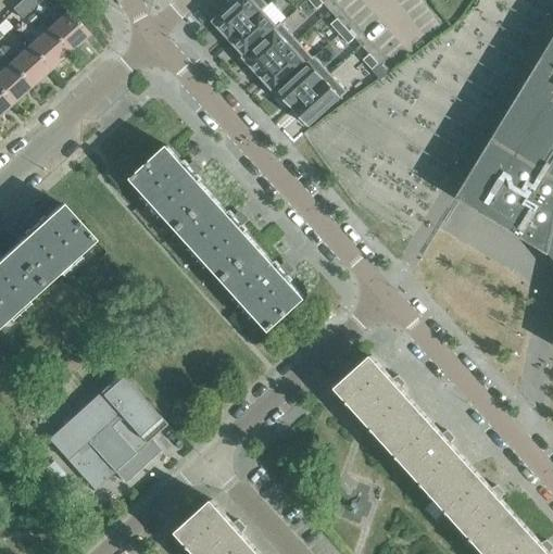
[(34,0),(21,0),(19,2),(27,12),(37,3),(34,0)]
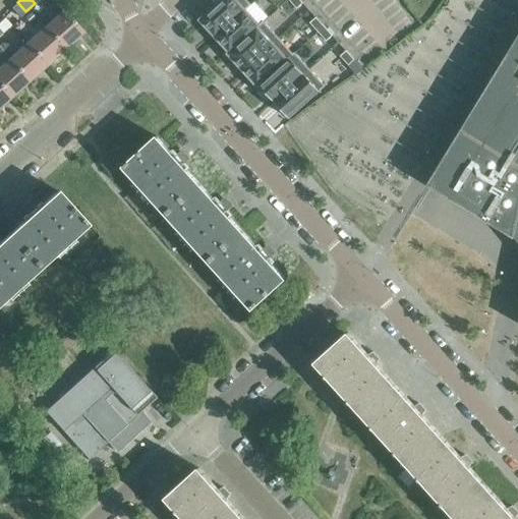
[(220,0),(196,22),(212,39),(247,6),(241,0),(220,0)]
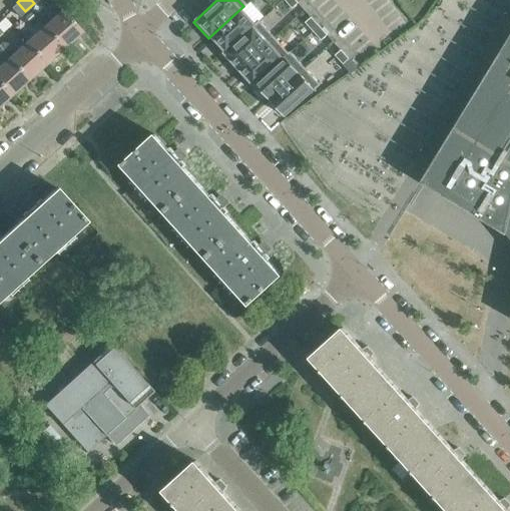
[(295,5),(290,0),(283,0),(281,2),(289,11),(295,5)]
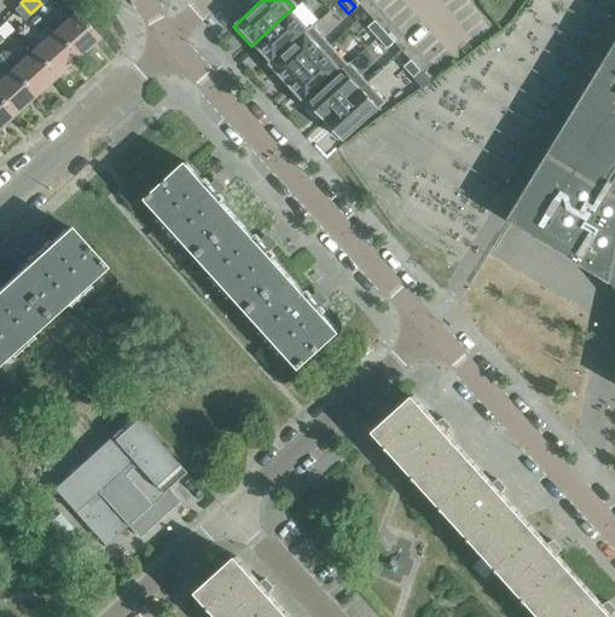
[(10,12),(19,23),(30,13),(21,3),(10,12)]
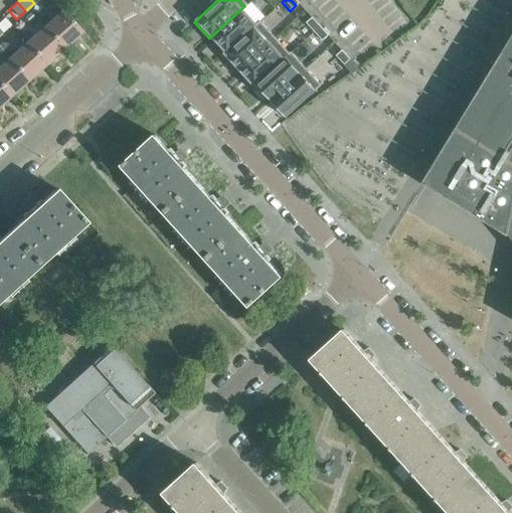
[(51,19),(41,28),(60,50),(78,33),(59,12),(53,6),(45,13),(51,19)]
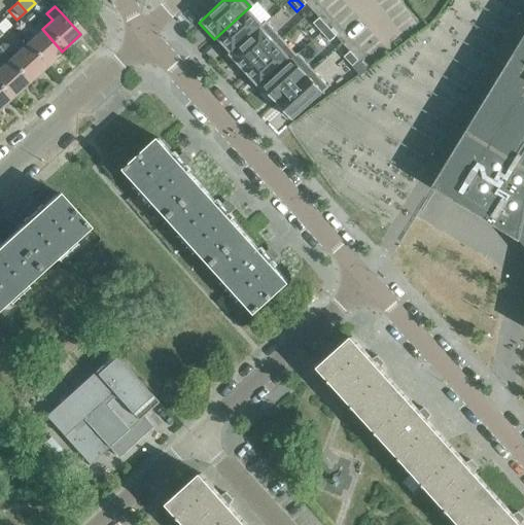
[(214,39),(229,56),(226,57),(228,58),(264,25),(263,24),(259,28),(245,12),(251,7),(250,6),(214,39)]
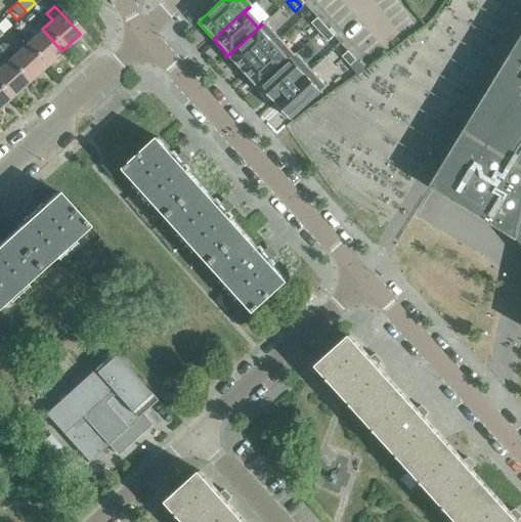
[(8,28),(0,19),(0,35),(8,28)]
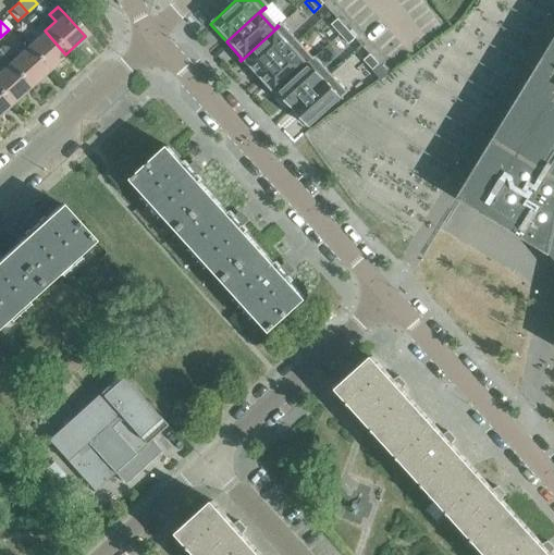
[(328,27),(336,37),(343,31),(334,21),(328,27)]
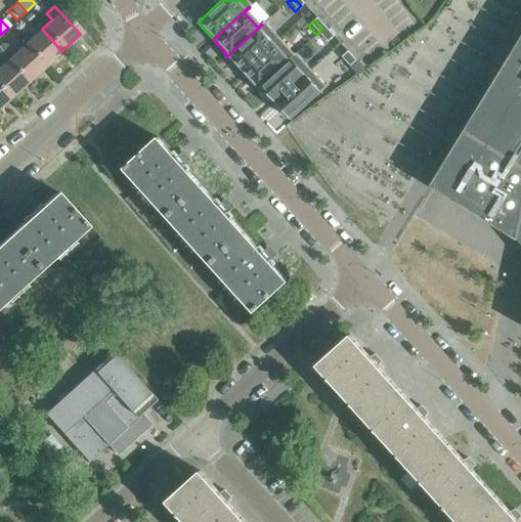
[(277,41),(262,25),(226,57),(241,74),(277,41)]
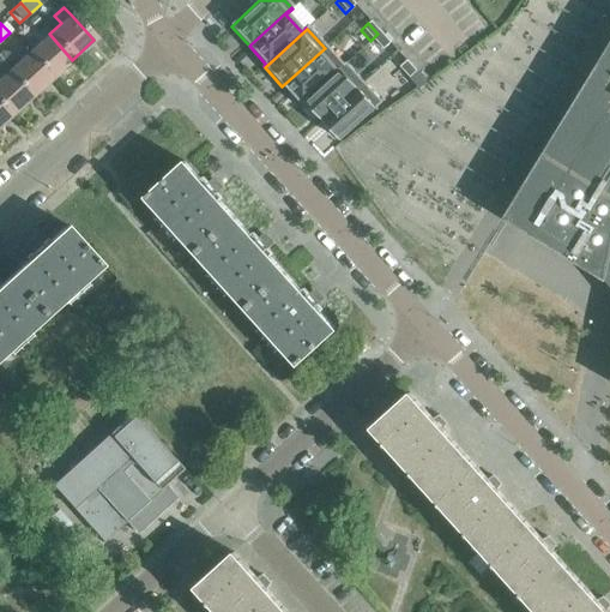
[(52,78),(72,60),(49,34),(29,53),(52,78)]
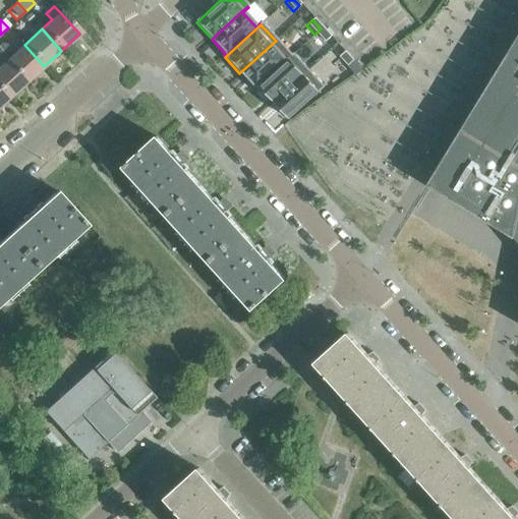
[(329,38),(321,29),(314,35),(323,44),(329,38)]
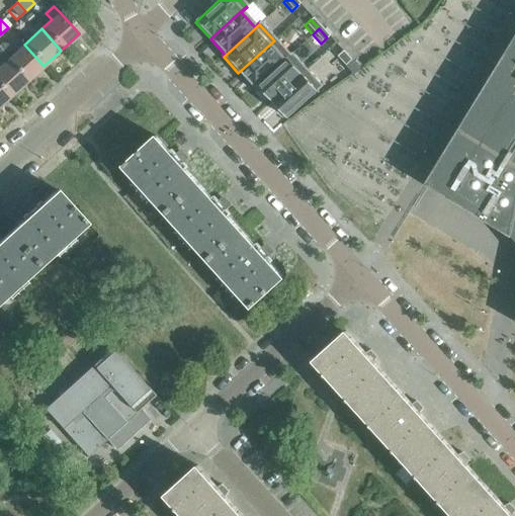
[(514,32),(422,186),(508,239),(514,246),(514,32)]
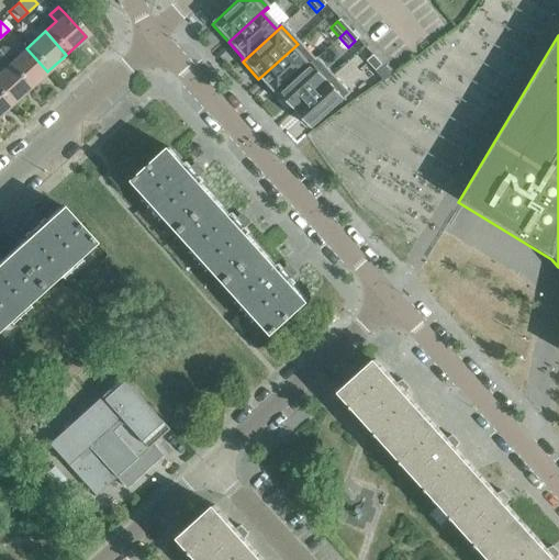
[(258,79),(275,97),(315,59),(314,59),(313,60),(298,44),(258,79)]
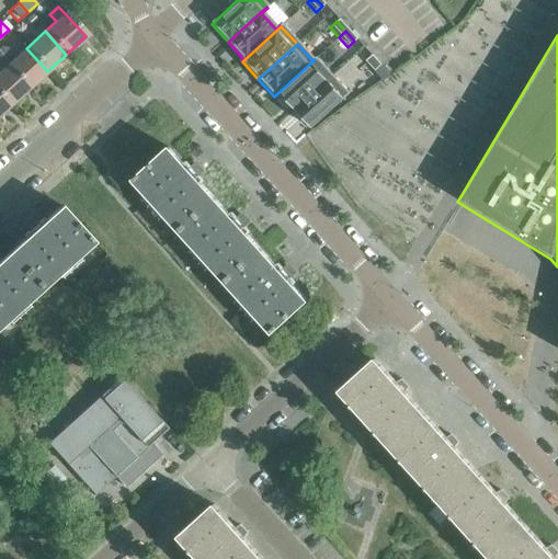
[(26,48),(7,66),(27,89),(47,71),(26,48)]
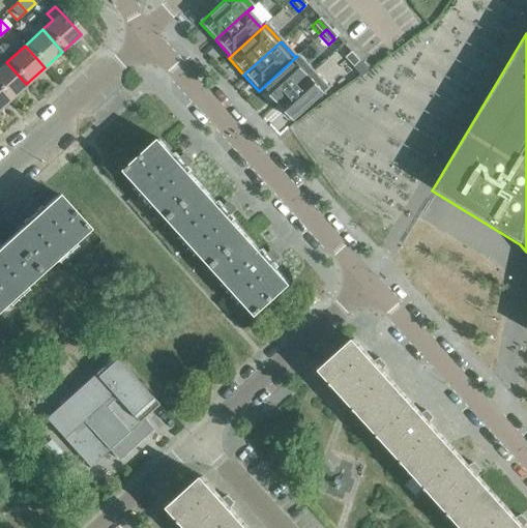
[(349,54),(343,60),(350,67),(351,69),(357,63),(349,54)]
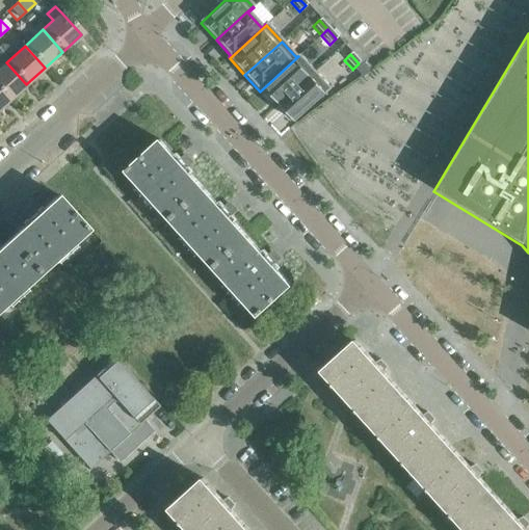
[(0,93),(7,101),(26,84),(6,62),(0,55),(0,93)]
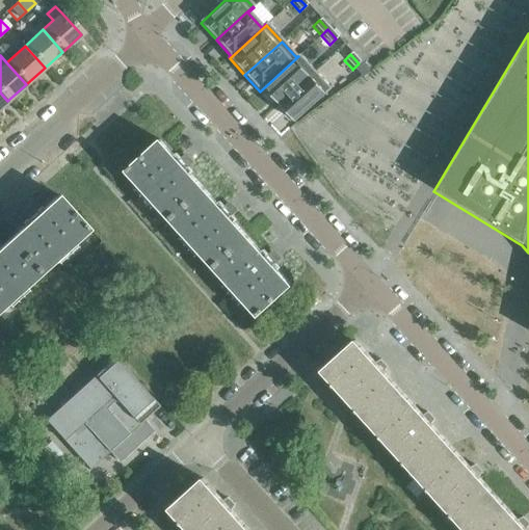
[(262,90),(276,106),(313,73),(298,56),(260,91),(262,90)]
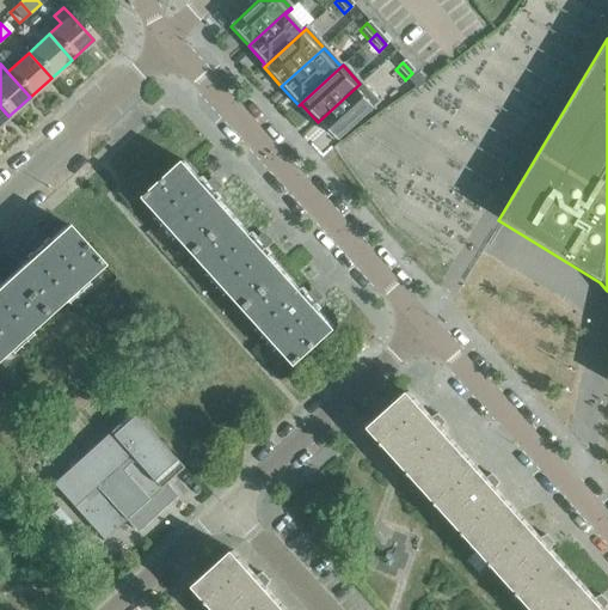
[(395,85),(404,78),(395,69),(387,75),(395,85)]
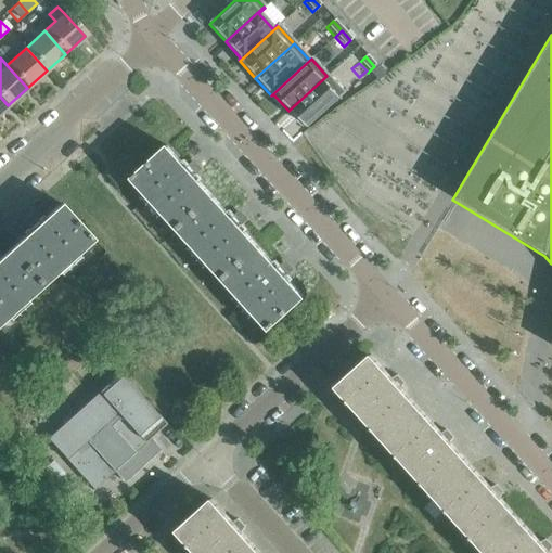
[(305,129),(343,94),(326,76),(289,111),(305,129)]
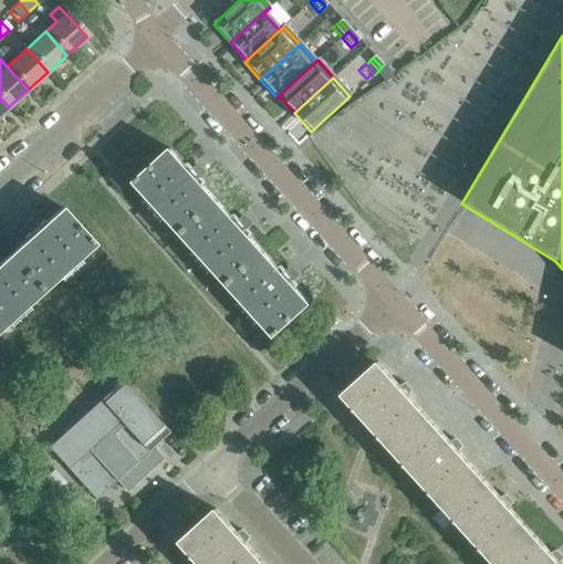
[(163,220),(177,237),(214,202),(199,187),(198,188),(194,183),(197,180),(196,180),(200,176),(193,168),(193,167),(188,171),(188,170),(187,173),(167,150),(129,185),(155,211),(157,209),(165,218),(163,220)]
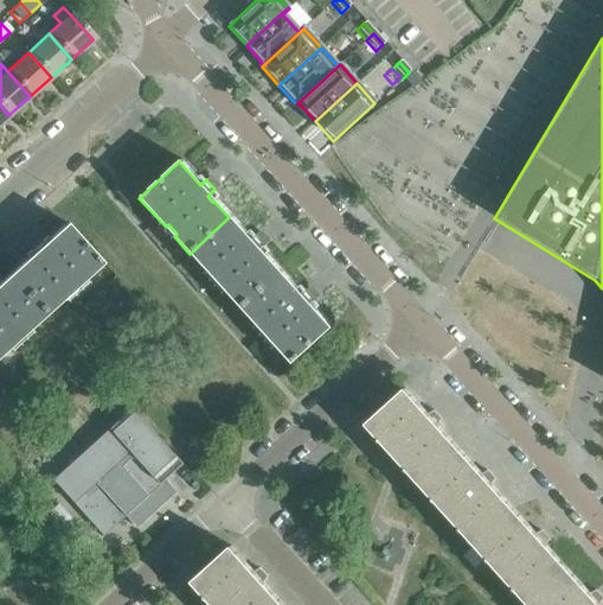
[(114,195),(116,197),(126,208),(146,190),(134,177),(114,195)]
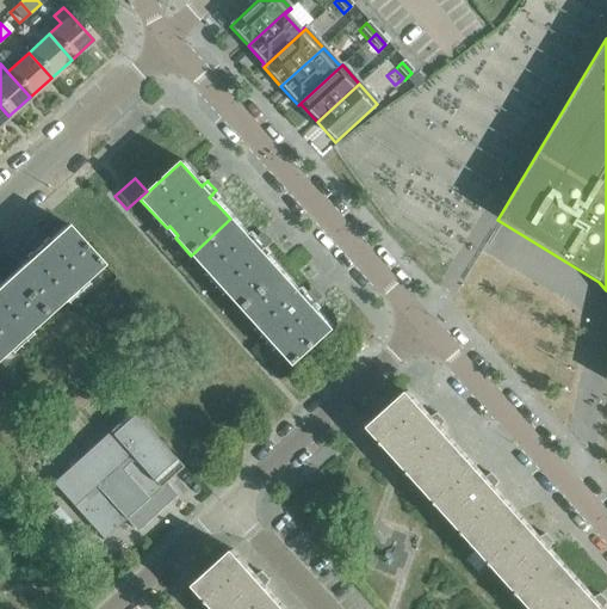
[(246,237),(230,219),(191,256),(206,272),(209,270),(218,280),(215,282),(241,311),(280,275),(260,252),(262,250),(261,250),(266,246),(258,237),(253,240),(249,243),(245,238),(246,237)]
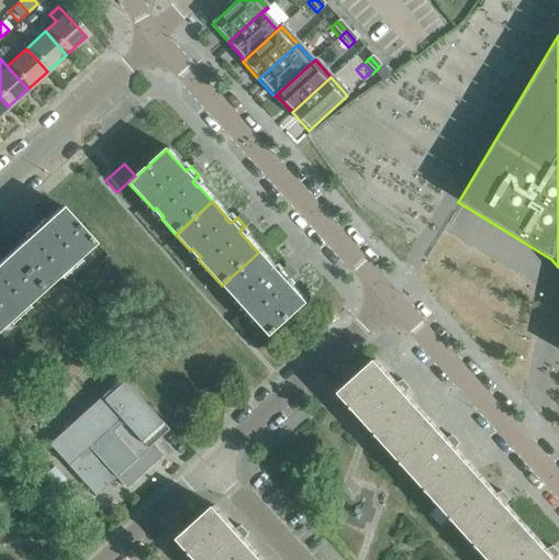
[(25,234),(28,236),(7,255),(40,292),(66,268),(64,265),(73,257),(75,260),(91,245),(58,208),(42,223),(43,224),(37,228),(35,226),(31,222),(22,230),(26,234),(25,234)]
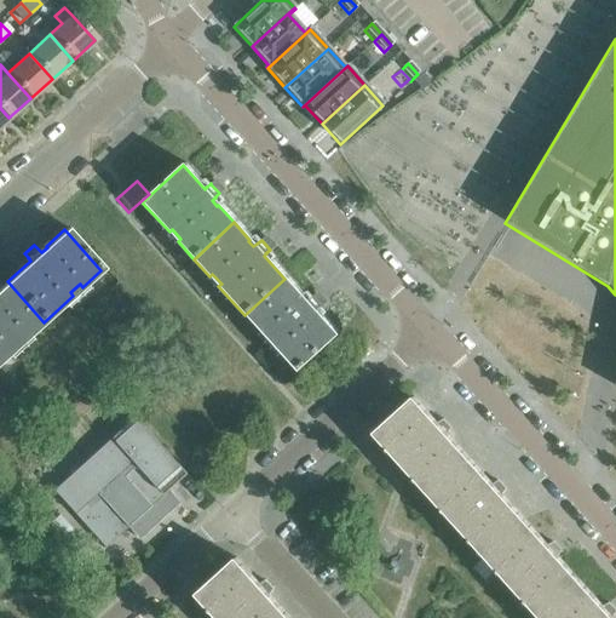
[(305,302),(285,279),(245,315),(271,344),(274,342),(282,352),(280,354),(297,373),(337,336),(320,318),(318,319),(314,313),(317,310),(321,305),(312,296),(308,301),(308,299),(305,302)]
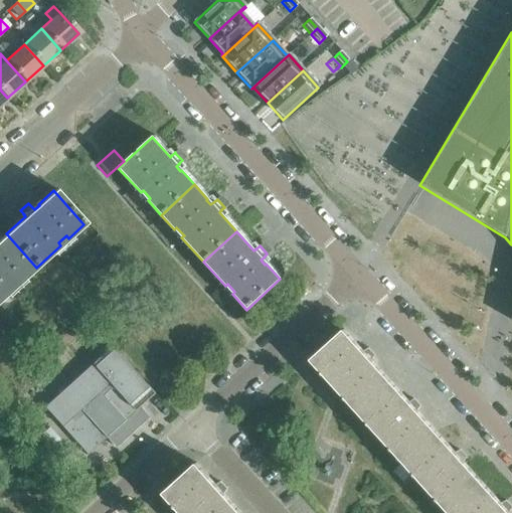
[(12,289),(36,268),(6,233),(0,238),(0,299),(4,296),(2,294),(10,287),(12,289)]
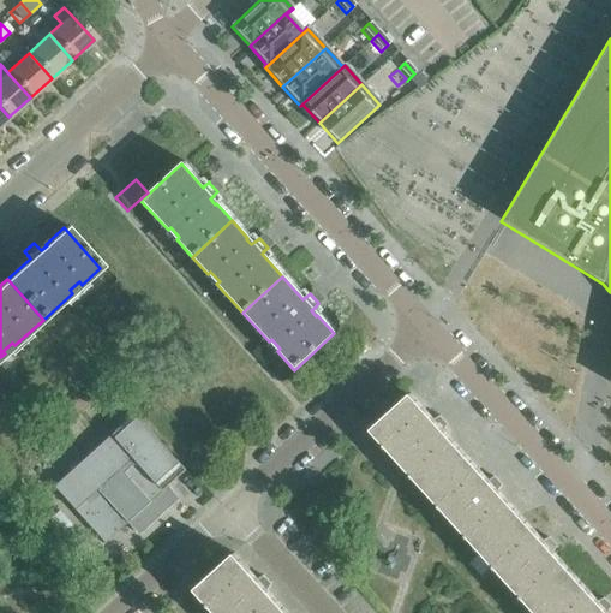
[(367,432),(423,493),(462,457),(443,435),(447,430),(439,422),(433,426),(407,396),(367,432)]
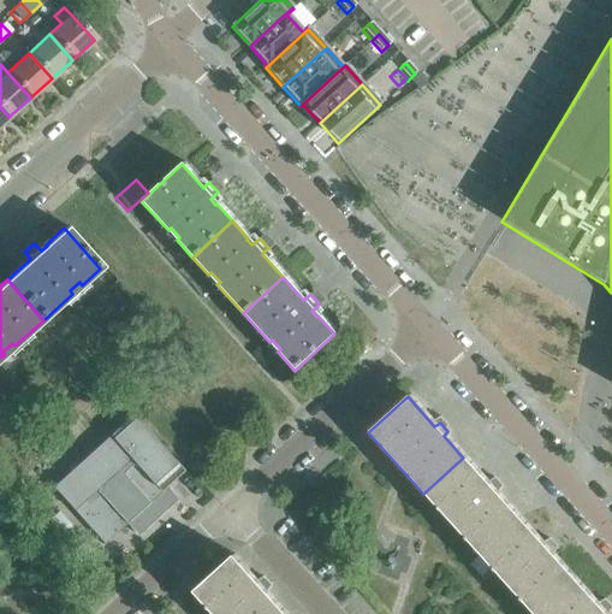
[(129,417),(72,468),(49,489),(100,545),(123,525),(132,536),(172,500),(162,489),(180,473),(173,464),(172,465),(129,417)]
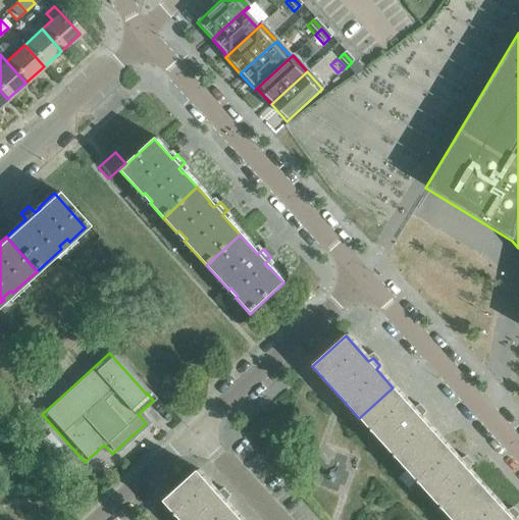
[(359,418),(406,469),(439,439),(422,420),(425,416),(419,409),(414,412),(393,387),(359,418)]
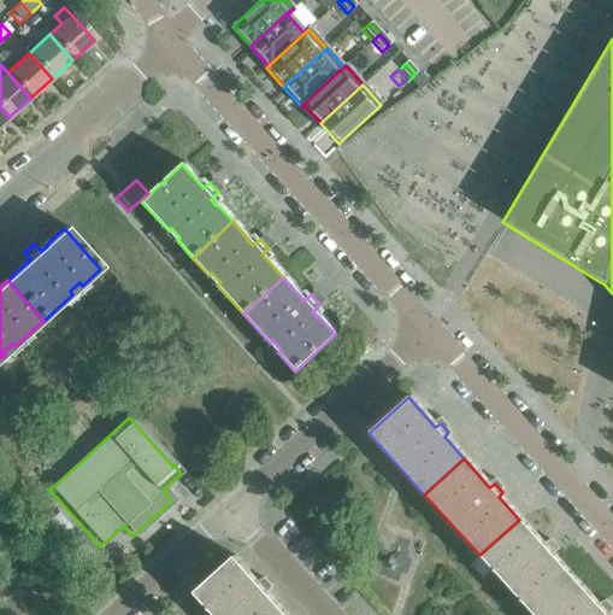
[(69,529),(56,515),(48,521),(62,537),(69,529)]
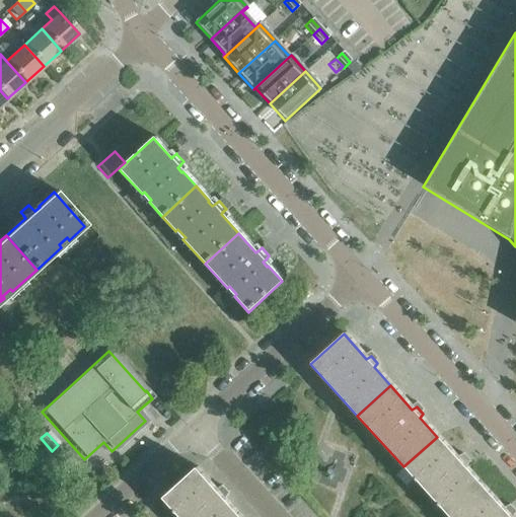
[(403,466),(447,516),(451,516),(483,488),(464,467),(468,463),(461,456),(457,459),(437,437),(403,466)]
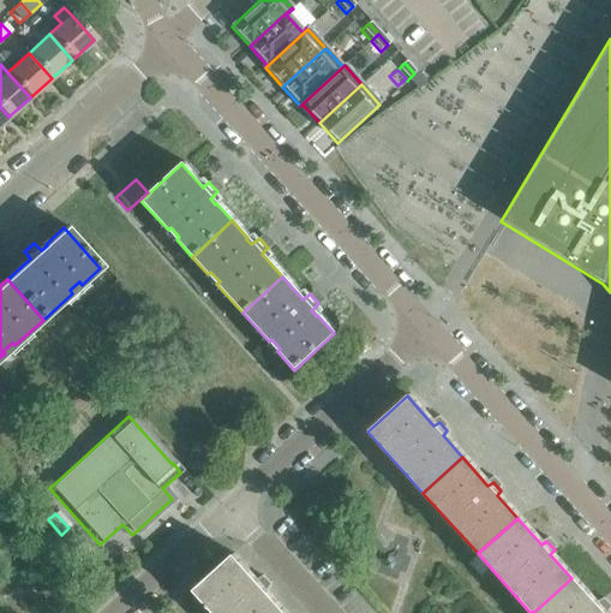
[(191,591),(210,612),(282,612),(263,591),(267,587),(259,578),(255,582),(231,555),(191,591)]
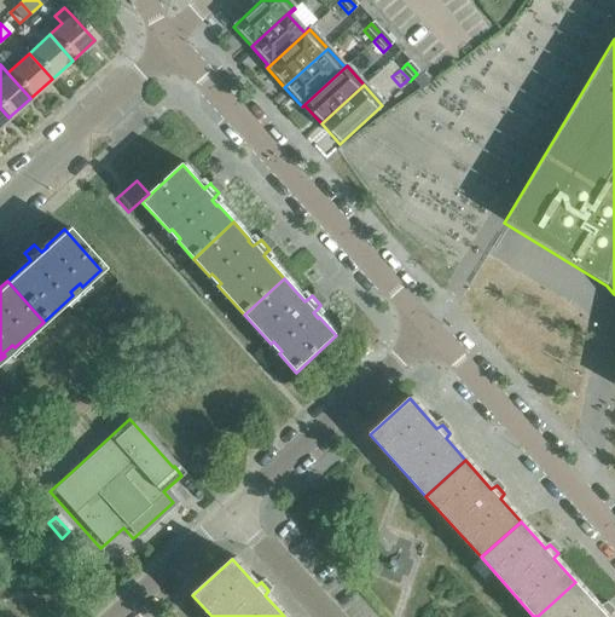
[(609,616),(611,613),(604,605),(599,609),(575,582),(538,616),(609,616)]
